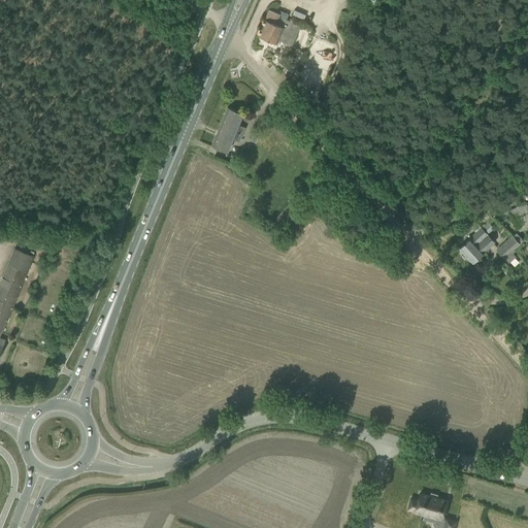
[(268,9),(258,35),(276,42),(277,39),(291,45),(300,25),(277,17),(278,13),(268,9)]
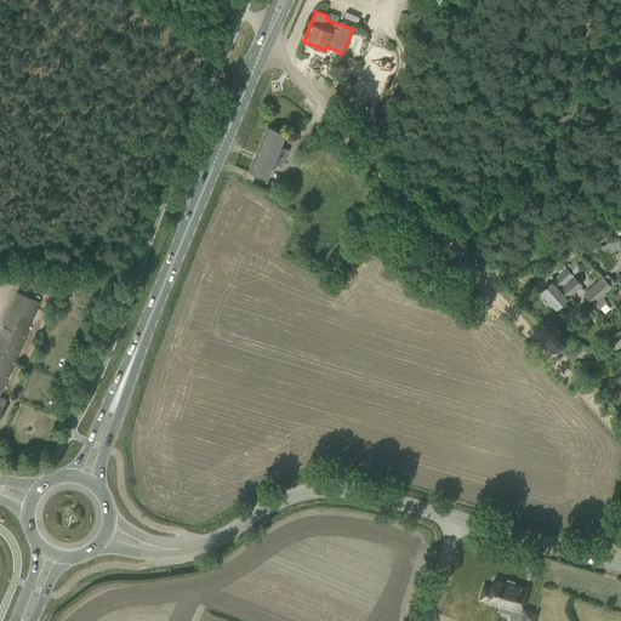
[(267,125),(249,170),(266,177),(272,164),(279,167),(288,149),(279,146),(285,132),(267,125)]
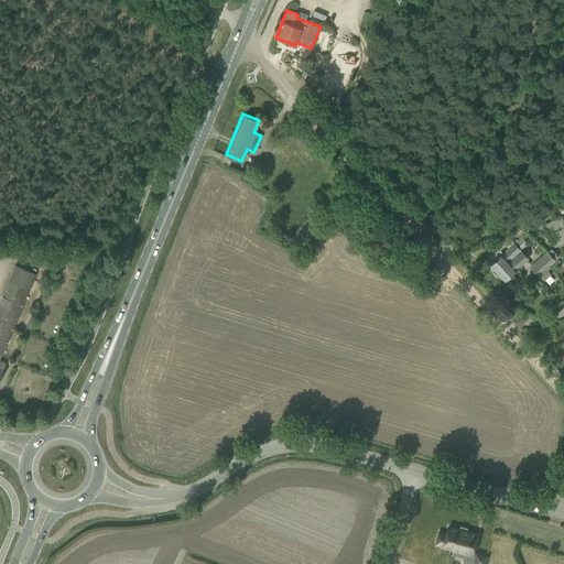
[(496,272),(520,251),(519,250),(527,243),(520,236),(513,242),(489,264),(496,272)]
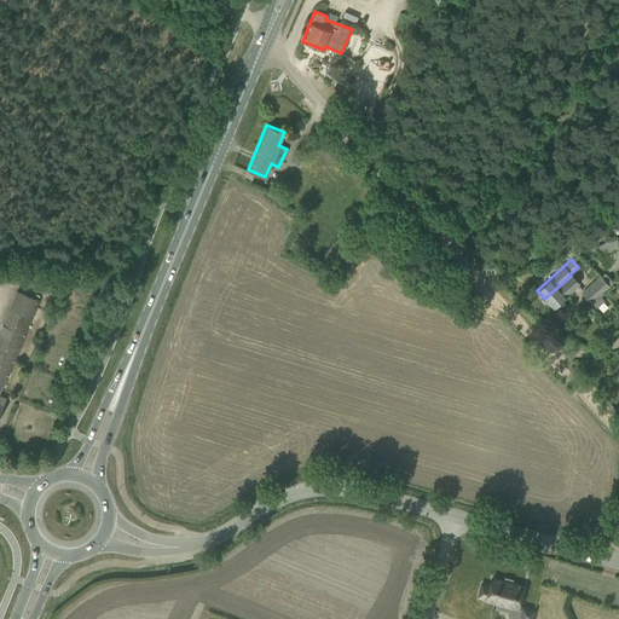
[(605,293),(602,291),(613,282),(605,272),(583,293),(596,308),(605,300),(601,296),(605,293)]
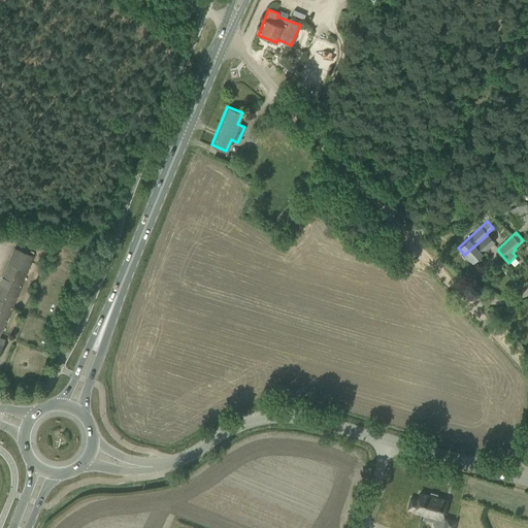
[(493,242),(487,235),(464,255),(471,263),(484,252),(483,252),(493,242)]
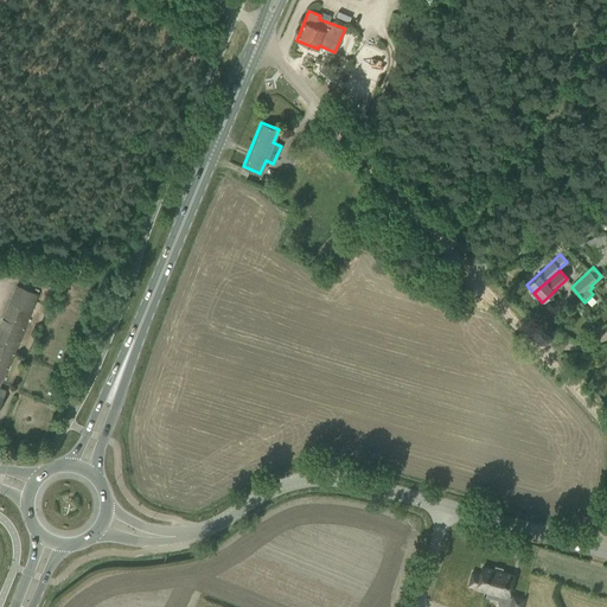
[(2,381),(38,294),(17,285),(0,323),(0,384),(1,381),(2,381)]
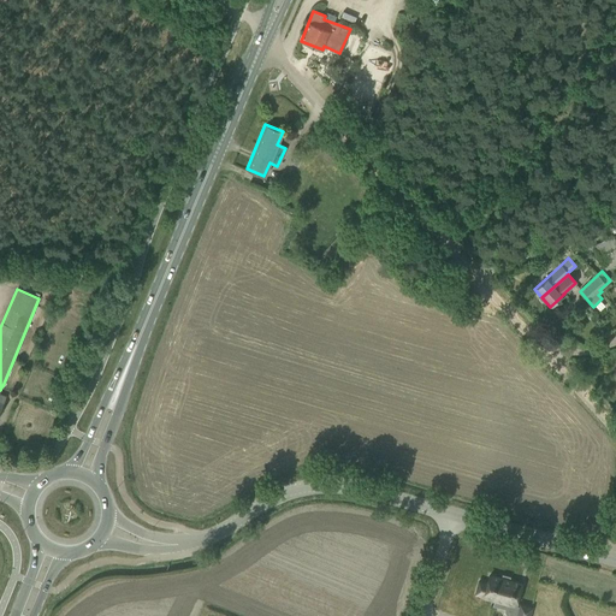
[(516,598),(521,584),(490,575),(487,584),(486,582),(485,582),(483,584),(480,585),(479,587),(479,591),(480,593),(483,596),(484,596),(484,597),(486,597),(487,598),(491,599),(492,599),(495,599),(493,605),(504,608),(505,603),(515,605),(516,598)]
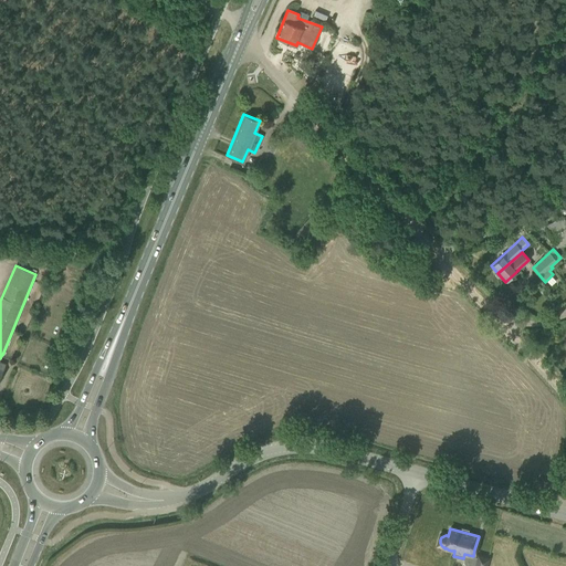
[(485,565),(488,558),(478,556),(478,557),(474,565),(485,565)]
